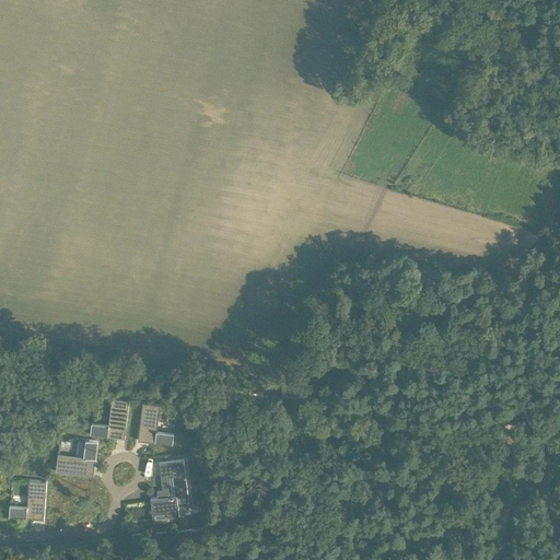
[(126,428),(129,400),(112,398),(111,415),(113,415),(112,424),(92,422),(90,434),(117,438),(118,427),(126,428)]
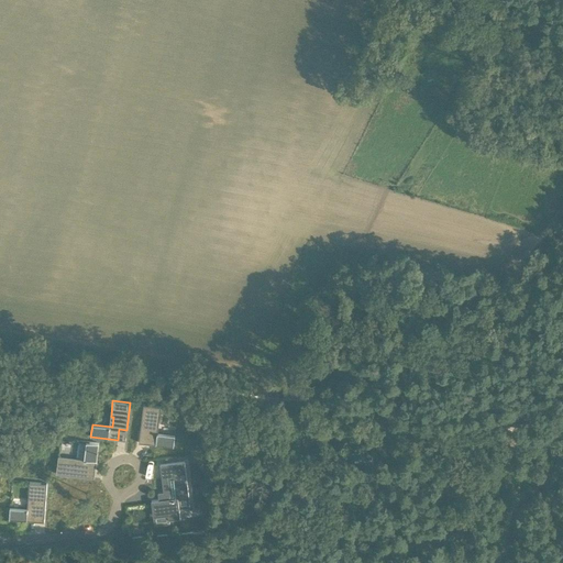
[(163,423),(165,408),(147,405),(143,431),(151,433),(150,444),(175,449),(177,435),(158,432),(159,423),(163,423)]
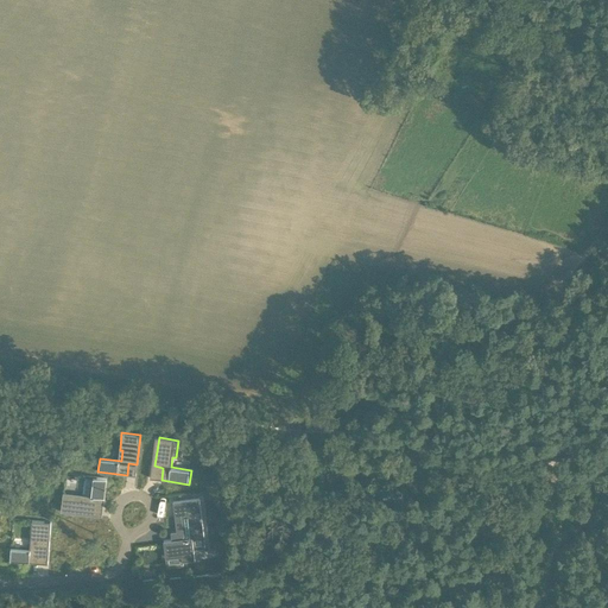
[(103,508),(107,479),(93,477),(90,499),(80,498),(80,495),(63,493),(61,512),(89,515),(90,507),(103,508)]
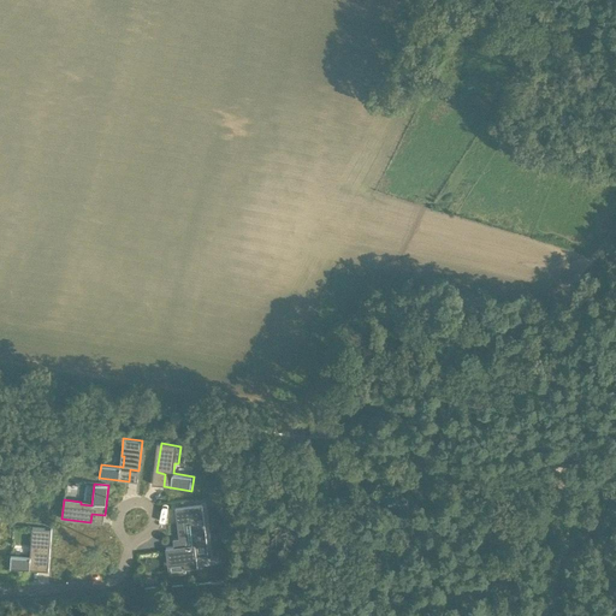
[(161,505),(164,515),(170,513),(169,510),(175,508),(172,502),(161,505)]
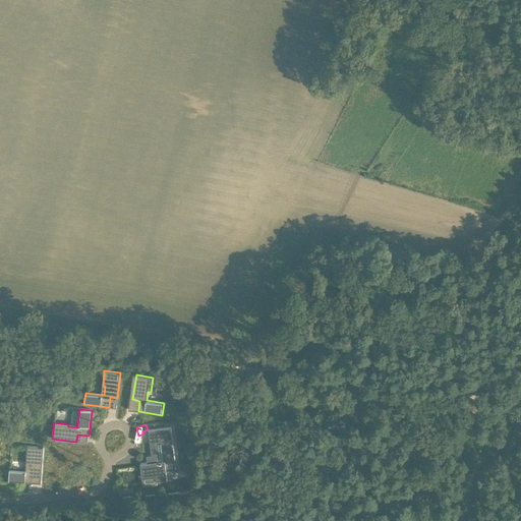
[(171,427),(149,430),(152,456),(147,457),(148,463),(140,464),(141,477),(156,476),(157,480),(167,479),(165,461),(175,460),(171,427)]
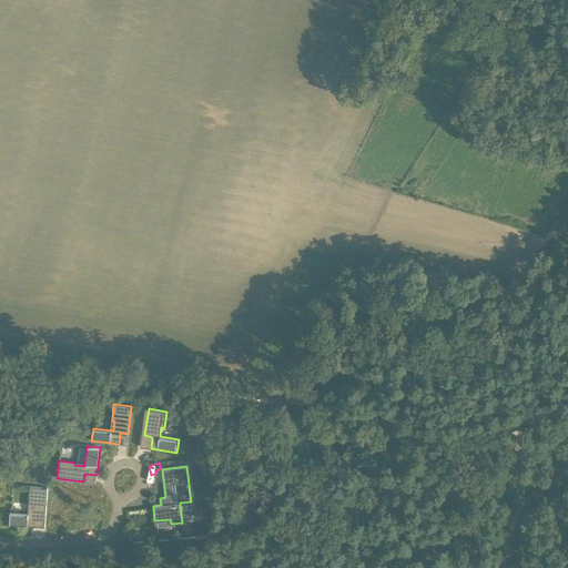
[(49,488),(31,486),(29,503),(32,503),(31,513),(11,510),(10,523),(37,526),(38,515),(46,515),(49,488)]
